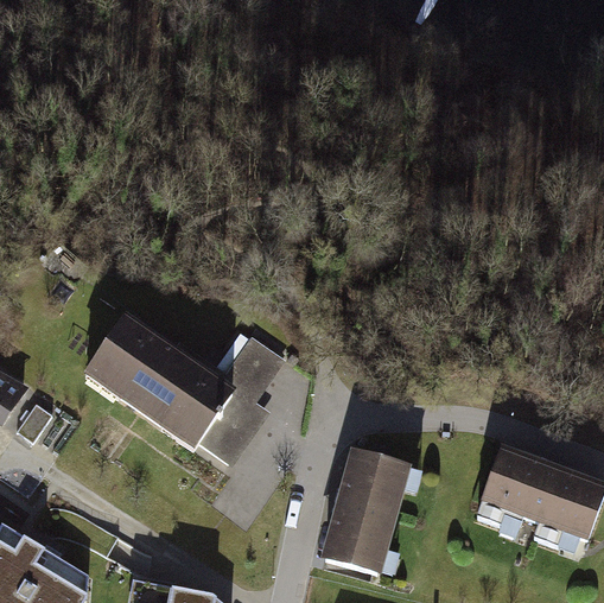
[(124,317),(89,367),(121,389),(118,395),(160,424),(164,418),(226,461),(256,416),(229,398),(233,392),(124,317)]
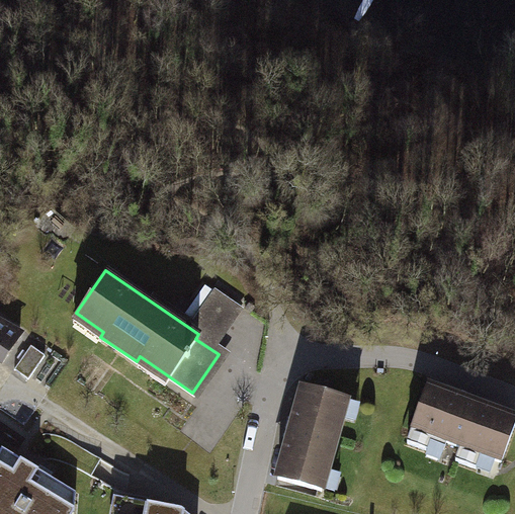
[(239,304),(213,285),(189,321),(213,338),(239,304)]
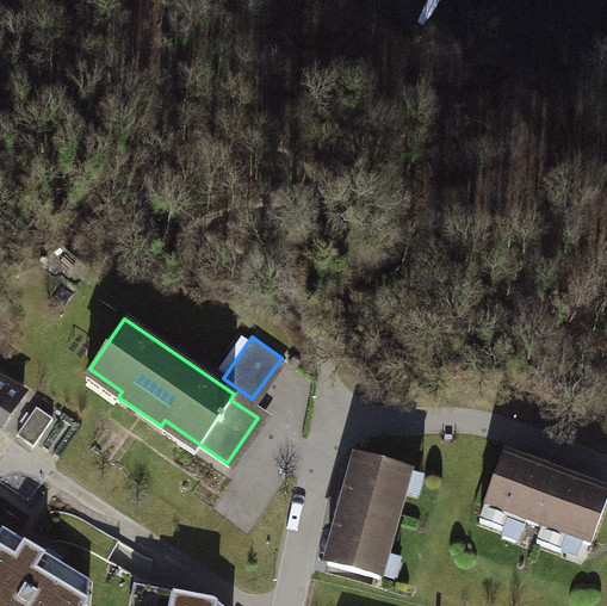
[(0,418),(20,390),(0,378),(0,418)]
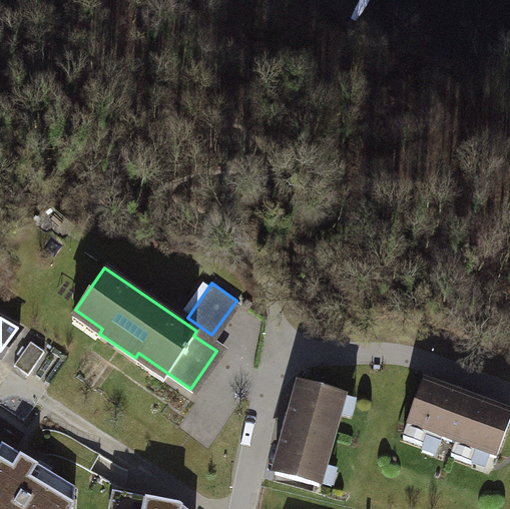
[(26,348),(18,366),(30,371),(39,354),(26,348)]
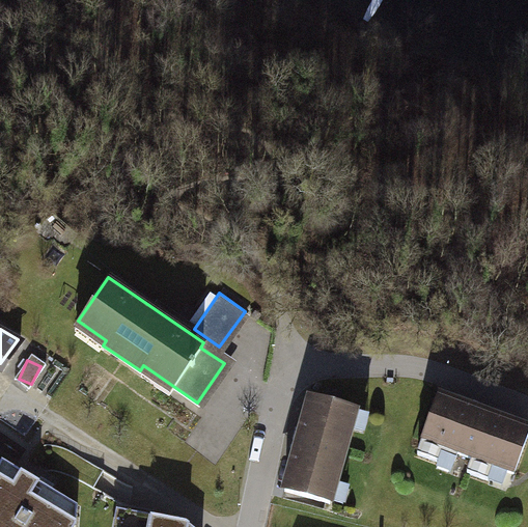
[(360,410),(308,394),(280,490),(331,504),(360,410)]
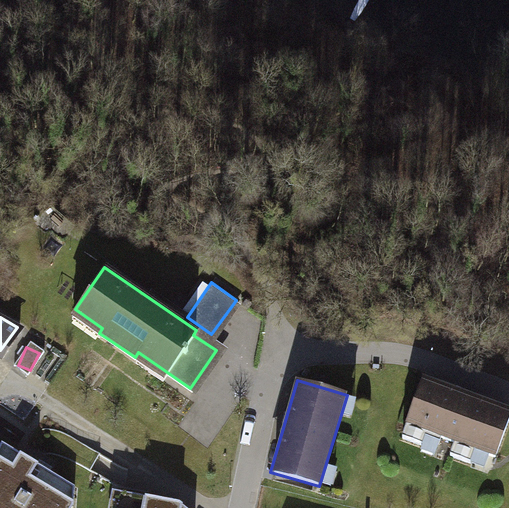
[(422,381),(407,421),(493,453),(508,413),(422,381)]
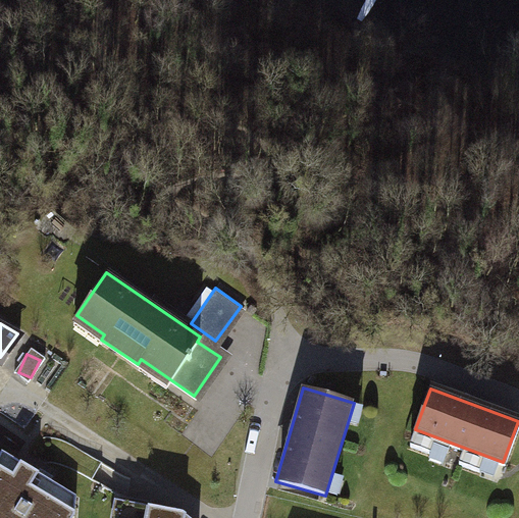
[(74,491),(1,448),(0,450),(0,517),(67,517),(74,507),(74,491)]
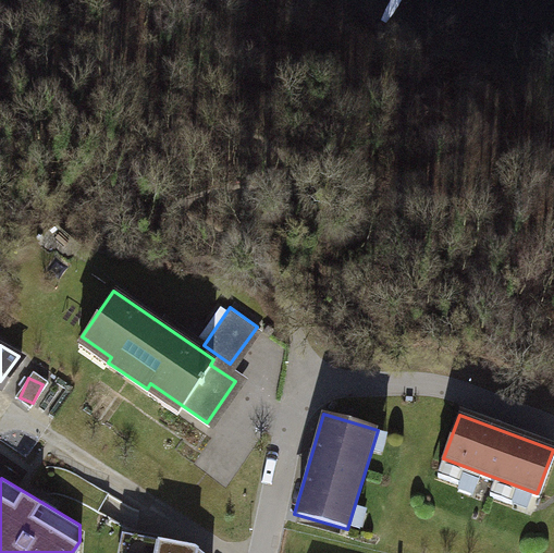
[(210,552),(197,539),(120,525),(114,552),(210,552)]
